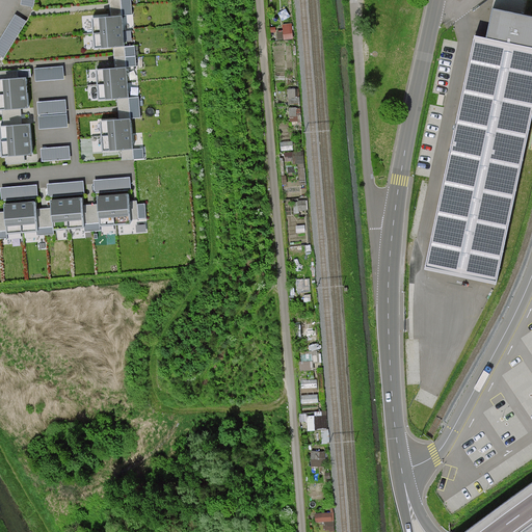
[(121,0),(123,16),(132,15),(131,0),(121,0)]
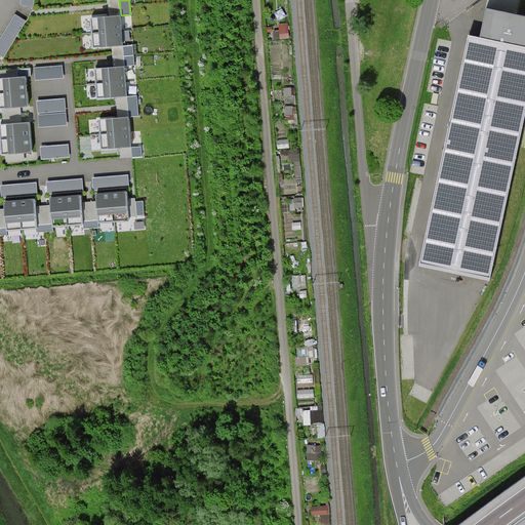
[(428,230),(420,264),(442,268),(441,276),(467,281),(469,273),(492,277),(524,117),(524,13),(485,5),(475,40),(470,38),(428,230)]
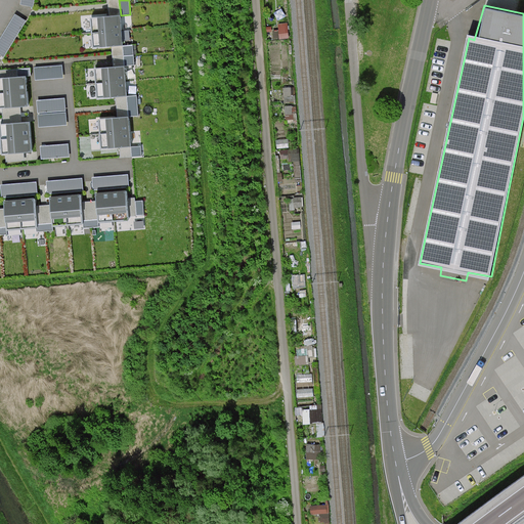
[(15,14),(0,39),(0,54),(4,57),(27,20),(15,14)]
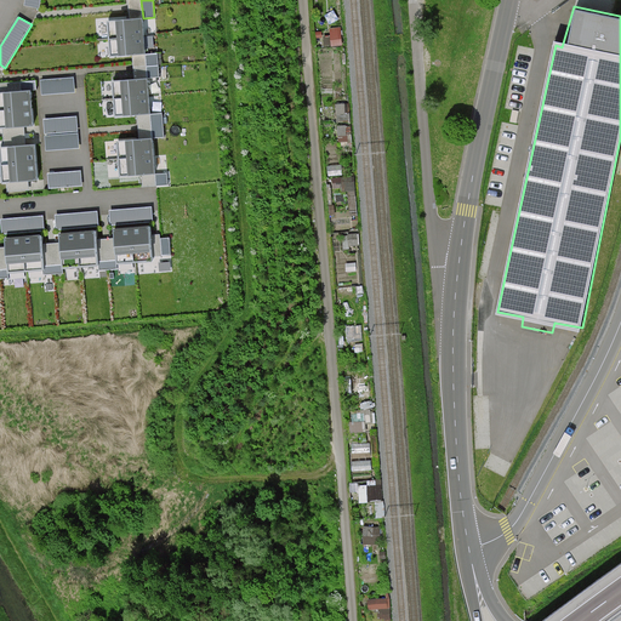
[(143,18),(117,21),(119,55),(146,53),(143,18)]
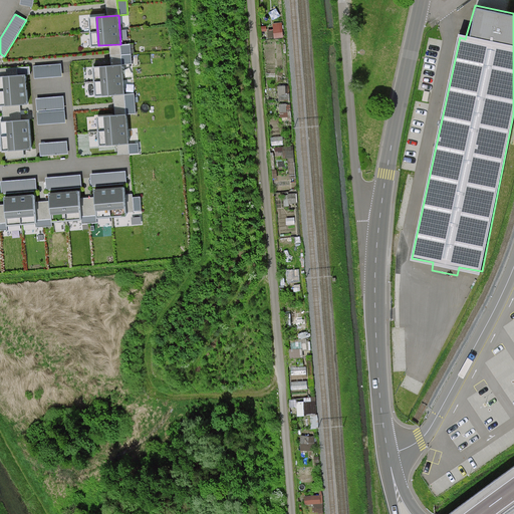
[(120,44),(122,65),(133,64),(131,43),(120,44)]
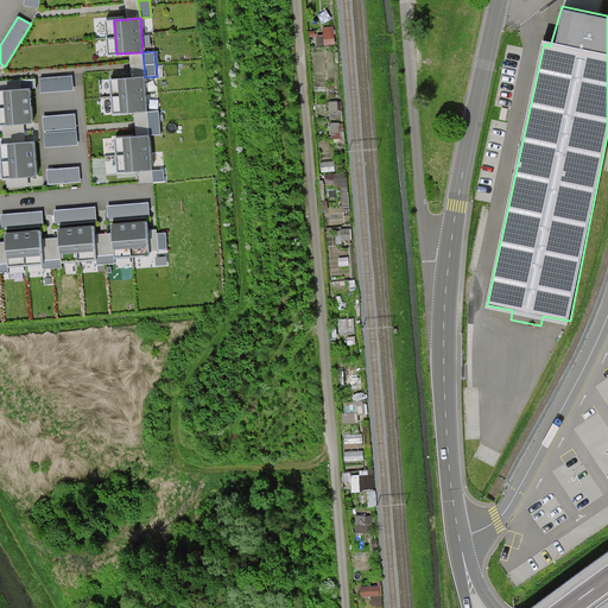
[(39,78),(40,93),(74,90),(73,76),(39,78)]
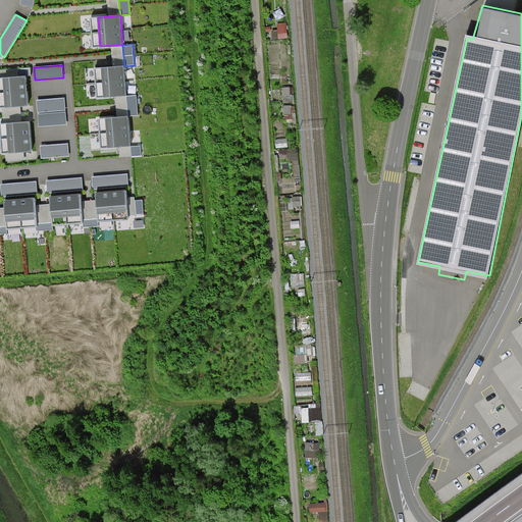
[(124,66),(102,68),(104,97),(126,96),(124,66)]
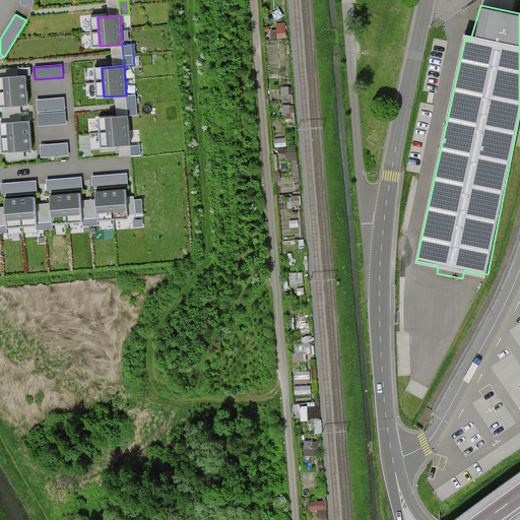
[(25,76),(3,78),(5,107),(27,105),(25,76)]
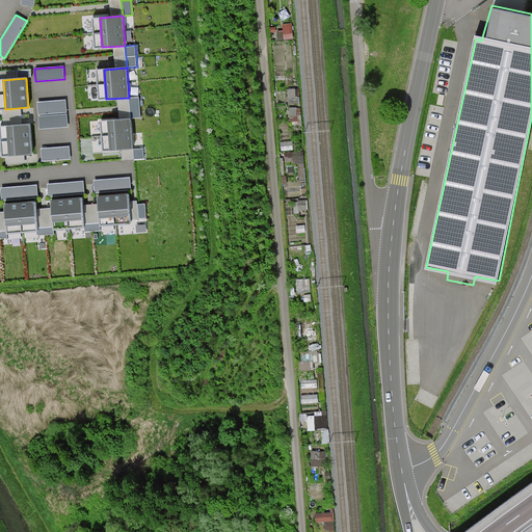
[(129,98),(131,120),(141,118),(139,97),(129,98)]
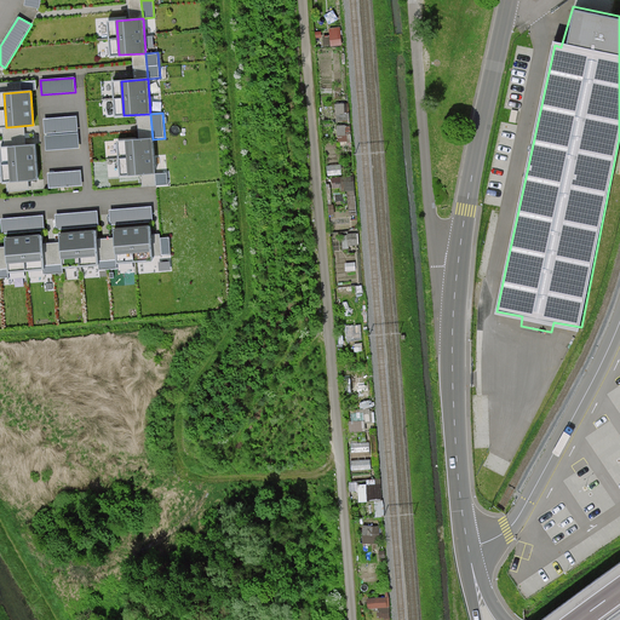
[(44,120),(45,135),(78,131),(76,116),(44,120)]
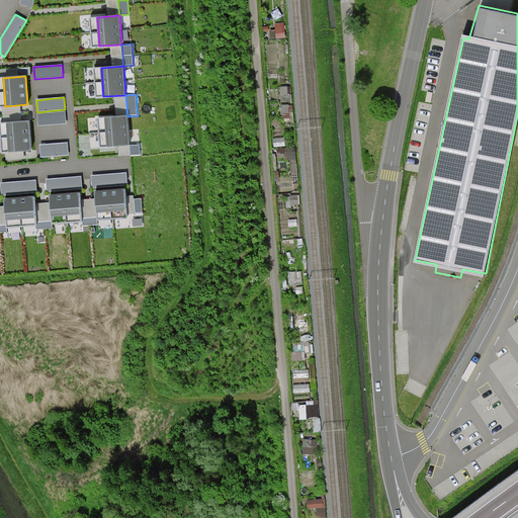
[(37,113),(38,125),(66,123),(65,111),(37,113)]
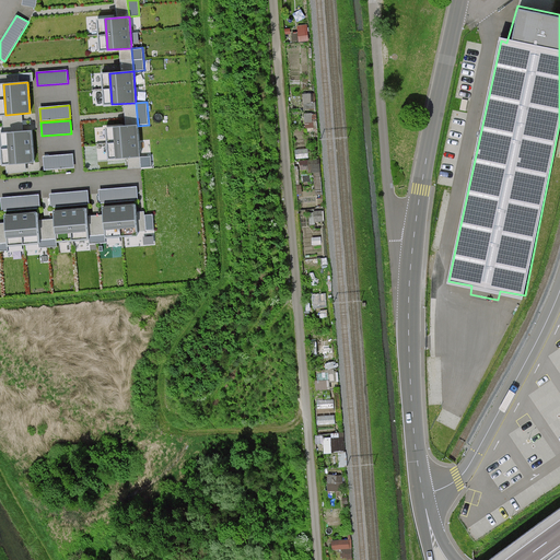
[(138,126),(114,127),(117,158),(141,156),(138,126)]
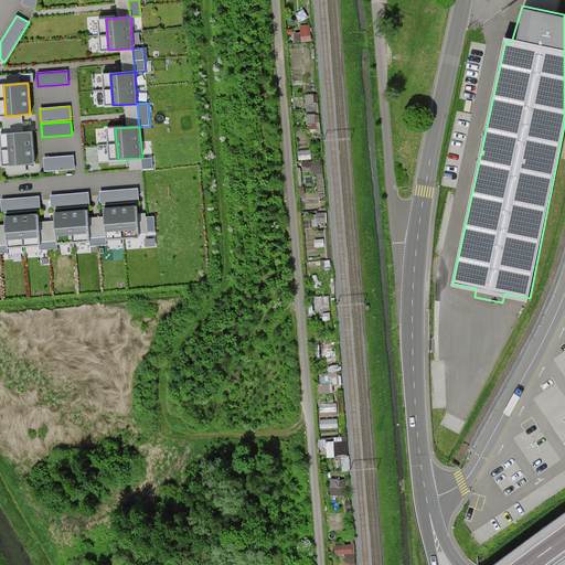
[(32,132),(8,135),(10,166),(34,163),(32,132)]
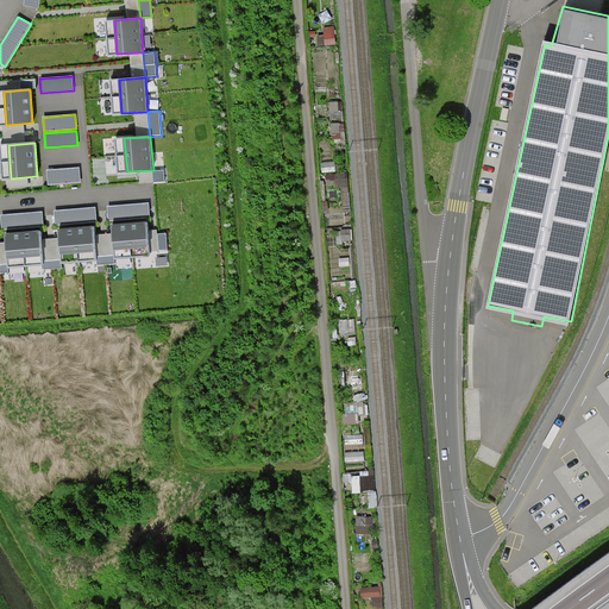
[(46,170),(48,184),(81,182),(80,168),(46,170)]
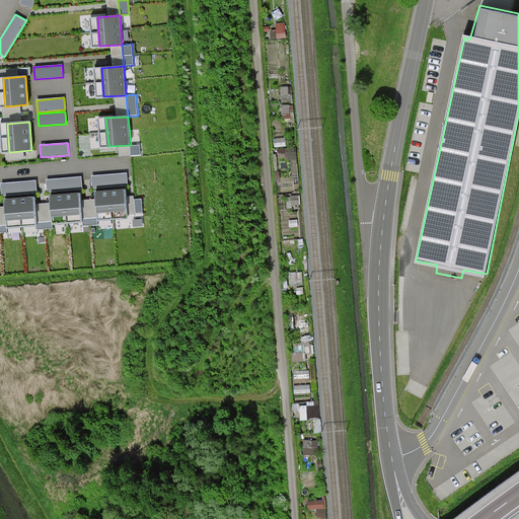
[(131,145),(131,155),(141,154),(140,144),(131,145)]
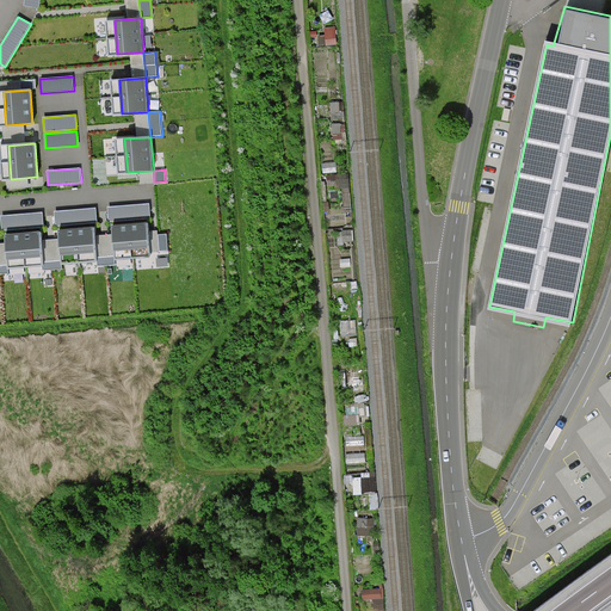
[(149,203),(107,207),(109,222),(150,218),(149,203)]
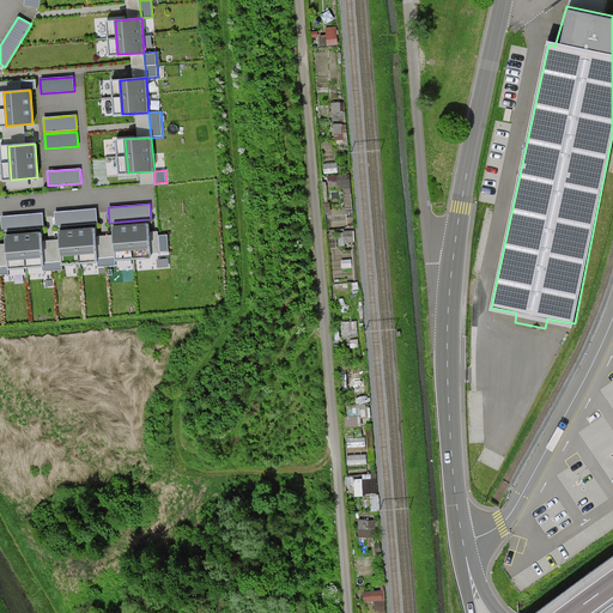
[(96,208),(54,212),(55,228),(97,224),(96,208)]
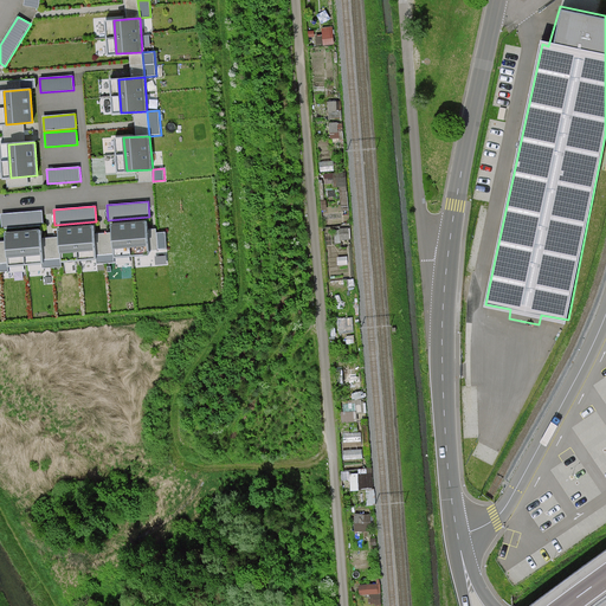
[(43,211),(1,214),(2,230),(44,226),(43,211)]
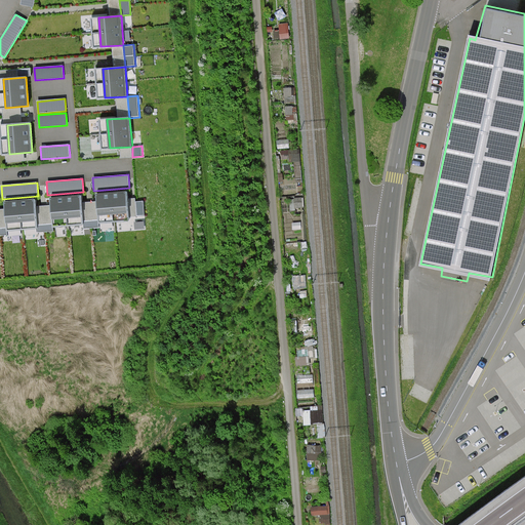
[(128,214),(126,192),(96,194),(98,216),(128,214)]
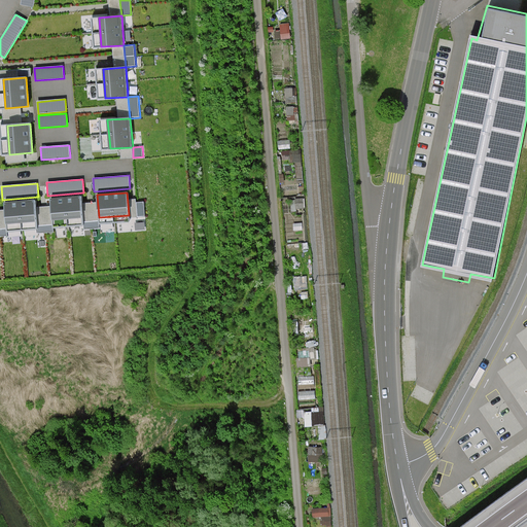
[(82,218),(80,196),(51,199),(54,220),(82,218)]
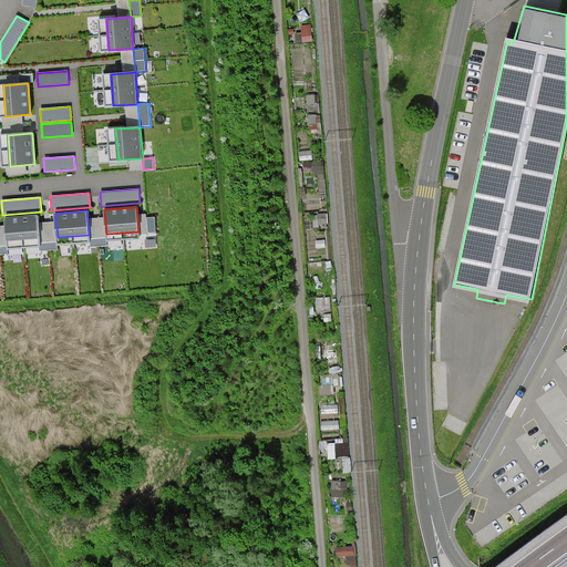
[(39,239),(37,215),(6,217),(8,241),(39,239)]
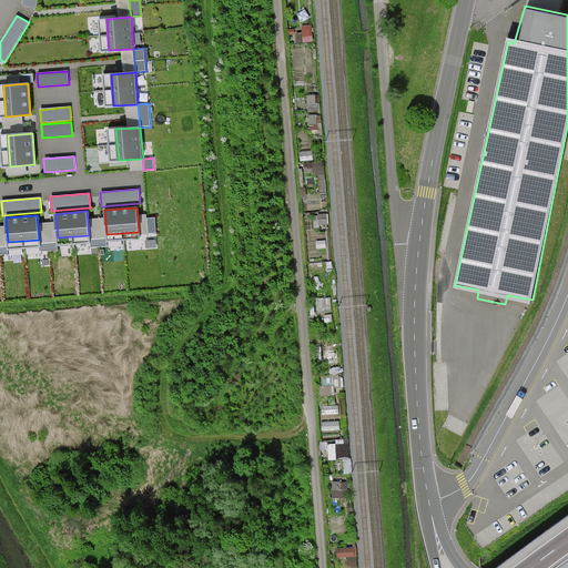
[(148,219),(149,234),(158,233),(155,217),(148,219)]
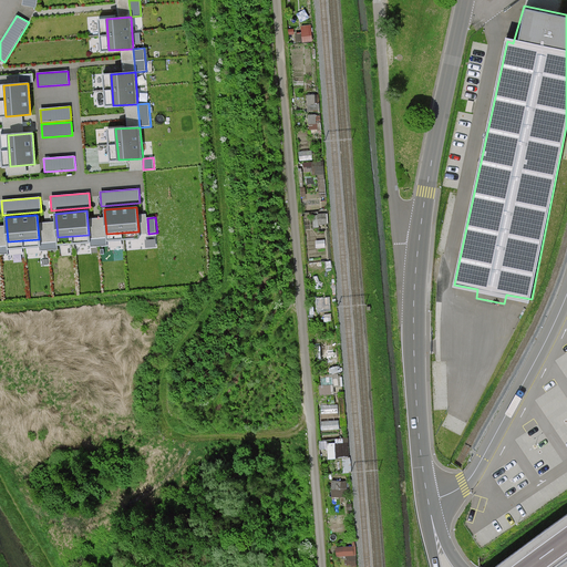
[(338,554),(357,554),(356,544),(338,544),(338,554)]
